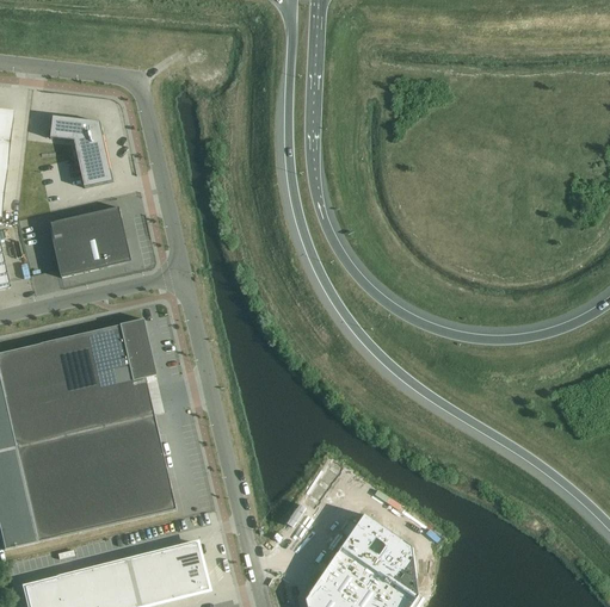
[(0,216),(12,110),(8,110),(0,107),(0,216)]
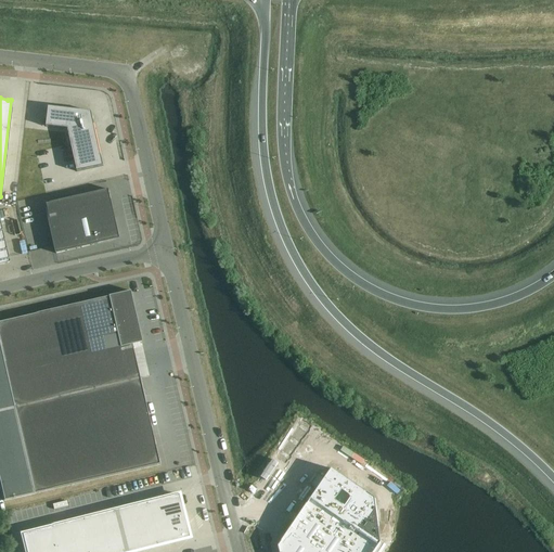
[(47,104),(44,125),(66,127),(76,169),(102,164),(100,152),(97,153),(94,141),(97,140),(90,110),(47,104)]
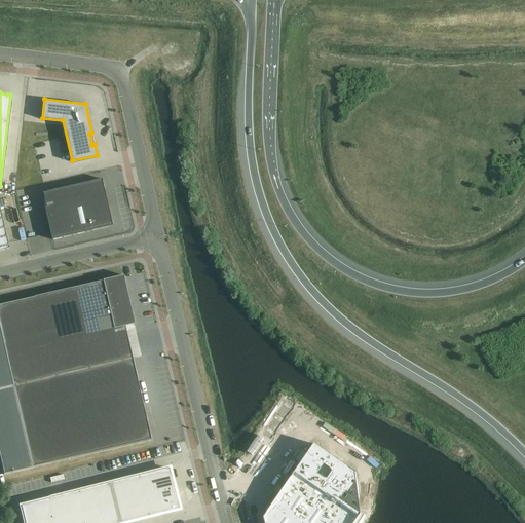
[(41,191),(52,237),(92,228),(92,226),(110,222),(106,204),(108,204),(102,177),(41,191)]
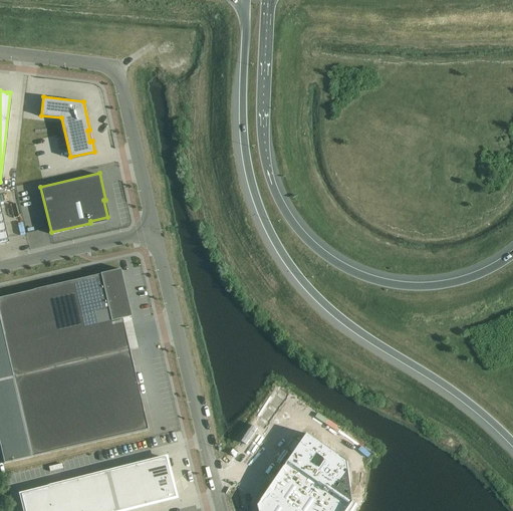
[(0,452),(2,461),(29,455),(148,428),(130,348),(90,357),(83,329),(123,320),(122,317),(120,310),(127,308),(129,310),(130,310),(120,274),(119,269),(121,269),(120,267),(100,272),(100,273),(0,295),(0,452)]
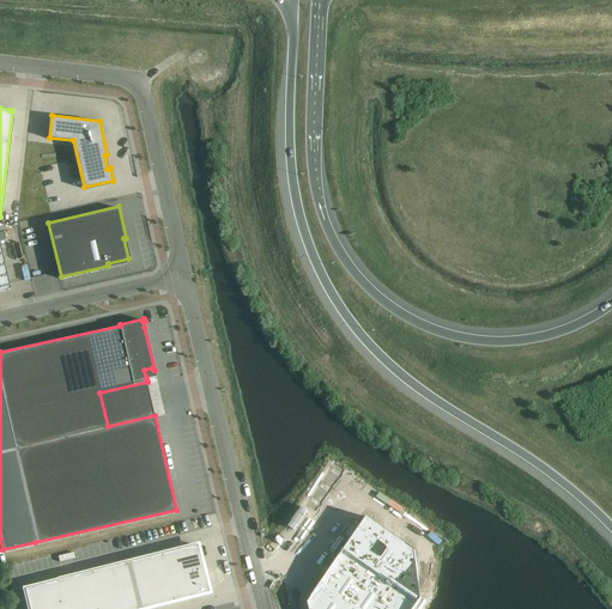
[(365,515),(307,601),(308,608),(411,608),(419,597),(413,548),(365,515)]
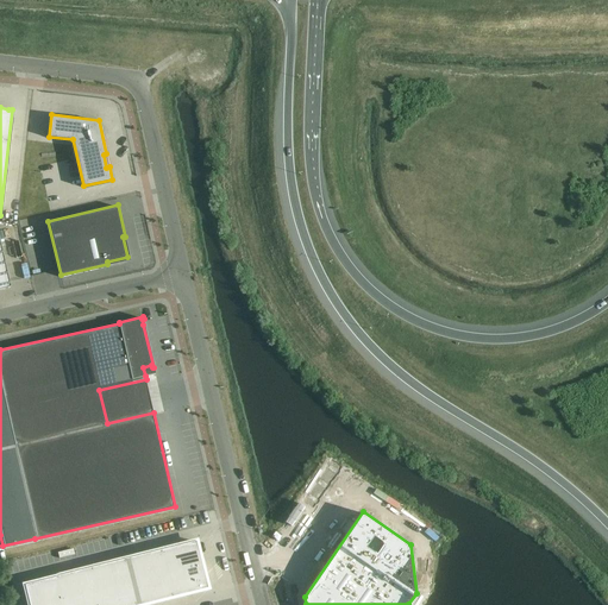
[(187,542),(23,584),(27,604),(135,604),(199,590),(198,588),(208,586),(196,540),(187,542)]
